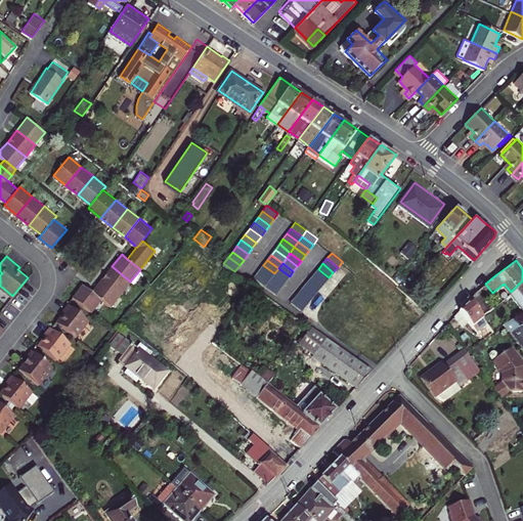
[(259,270),(270,279),(274,273),(263,265),(259,270)]
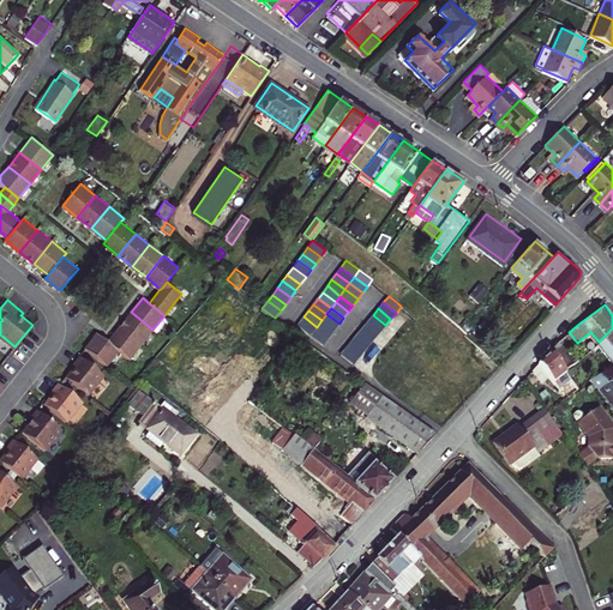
[(120,326),(142,344),(152,330),(131,312),(120,326)]
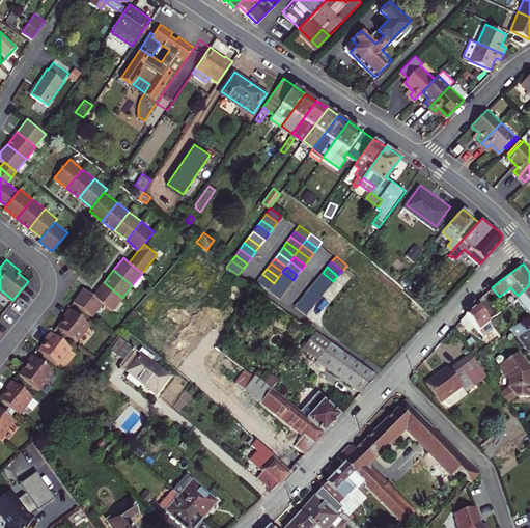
[(278,277),(289,286),(294,280),(282,272),(278,277)]
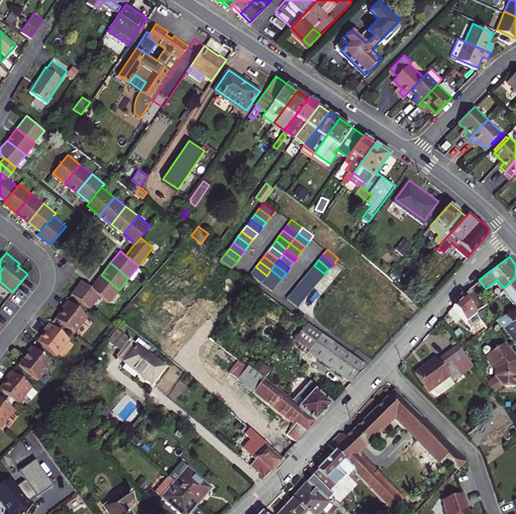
[(310,271),(320,279),(324,274),(314,266),(310,271)]
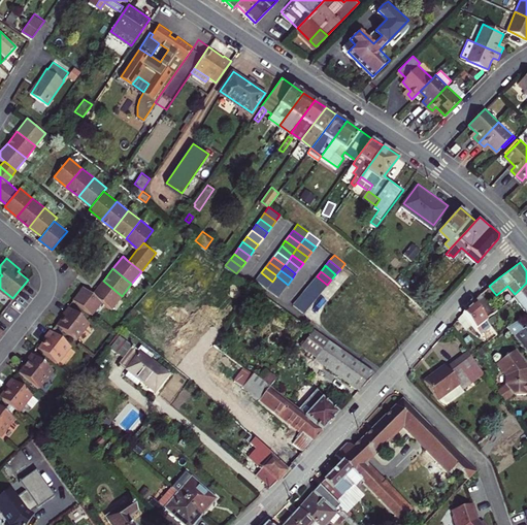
[(261,272),(257,279),(268,287),(272,282),(261,272)]
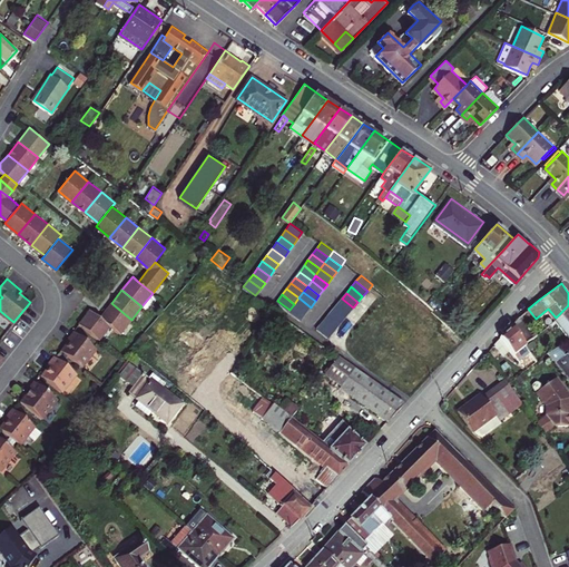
[(294,304),(306,313),(311,308),(298,297),(294,304)]
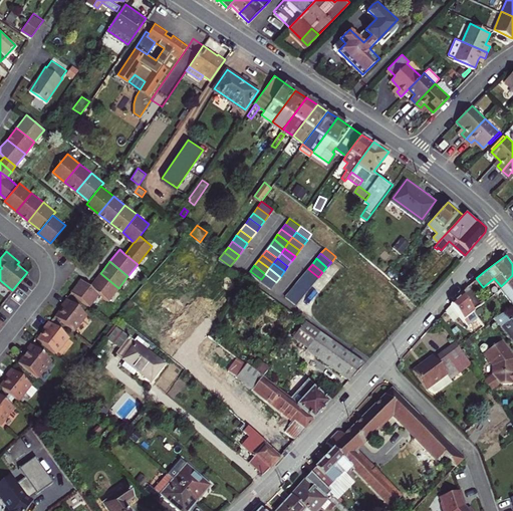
[(303,274),(314,283),(318,277),(308,269),(303,274)]
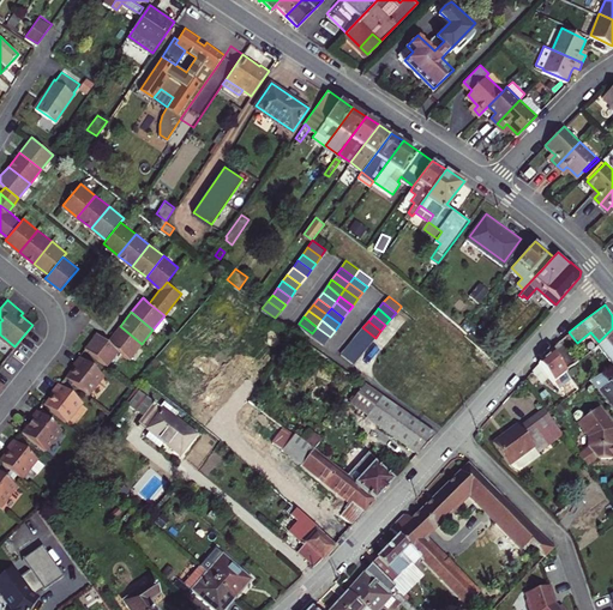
[(382,344),(397,330),(390,322),(376,338),(382,344)]
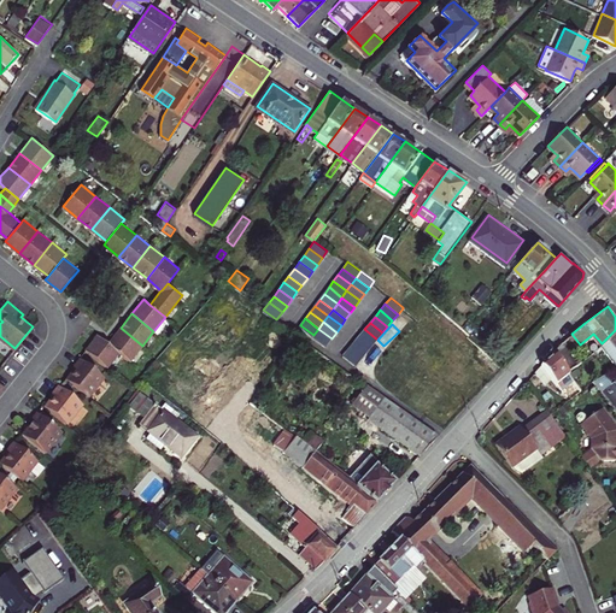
[(119,352),(130,360),(142,346),(121,328),(109,342),(119,352)]
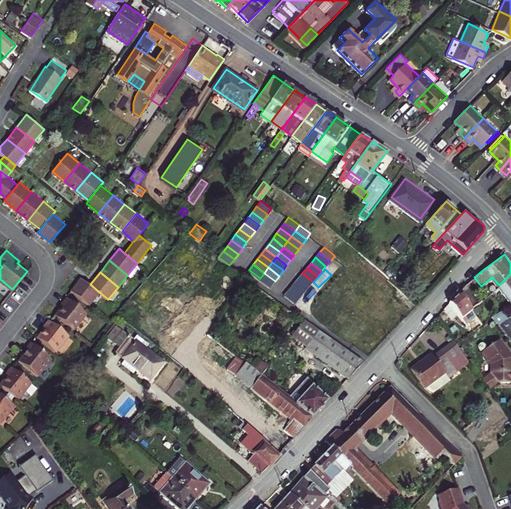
[(260,278),(271,286),(275,281),(264,273),(260,278)]
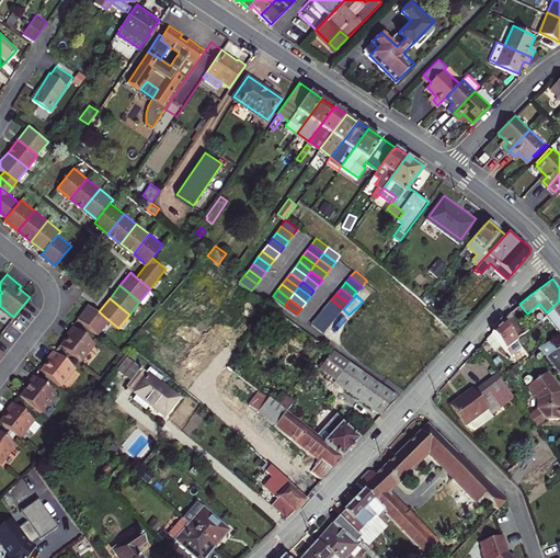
[(327,305),(338,315),(343,309),(331,299),(327,305)]
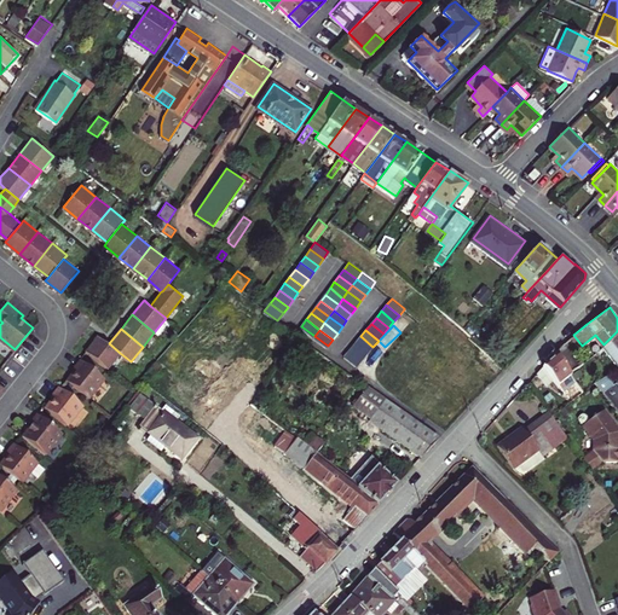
[(617,331),(604,344),(617,364),(617,331)]
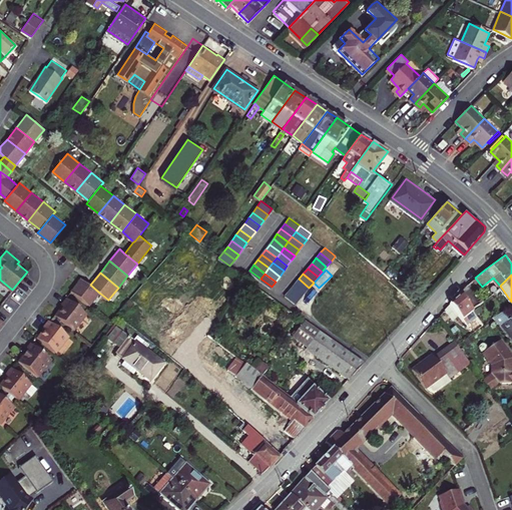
[(81,278),(71,290),(89,305),(99,293),(90,285),(81,278)]
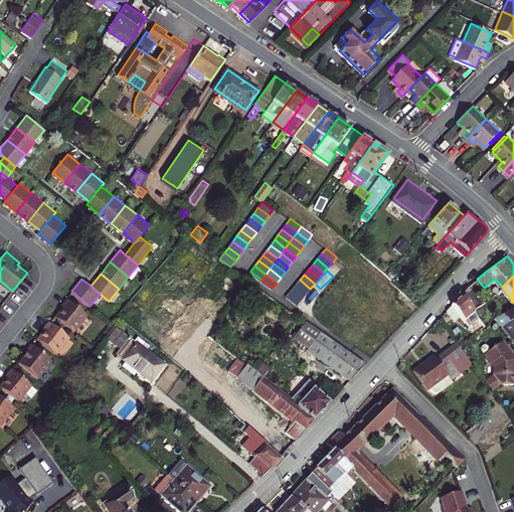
[(300,280),(296,285),(306,294),(308,291),(310,289),(300,280)]
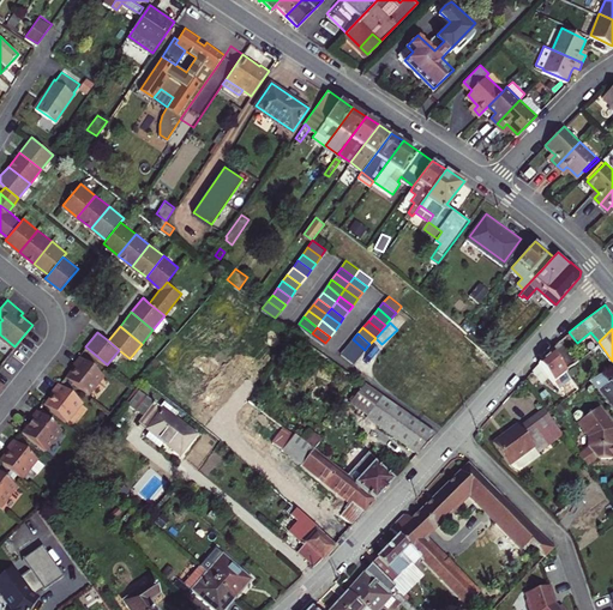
[(347,346),(360,356),(365,350),(353,339),(347,346)]
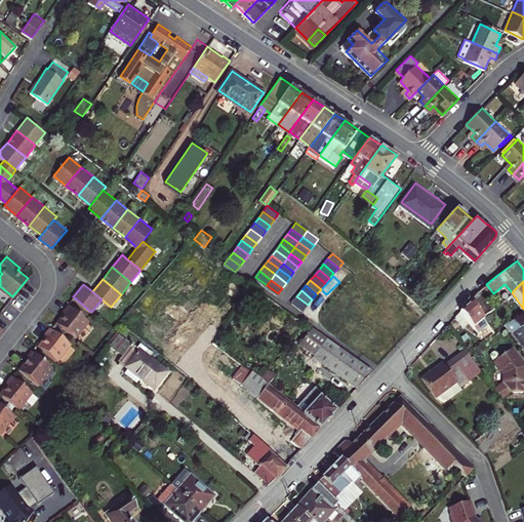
[(472,300),(483,316),(491,309),(478,290),(471,298),(472,300)]
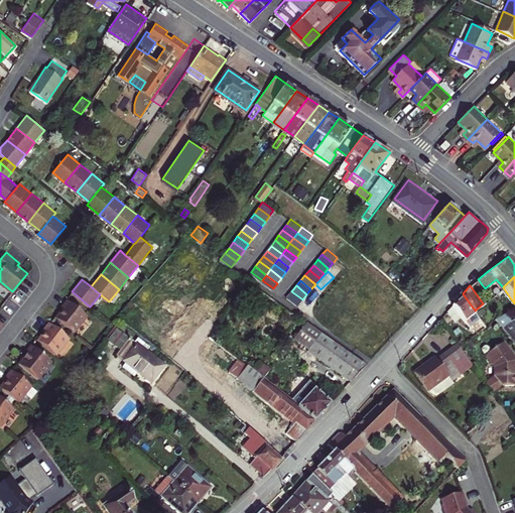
[(287,296),(297,305),(298,303),(302,299),(291,291),(287,296)]
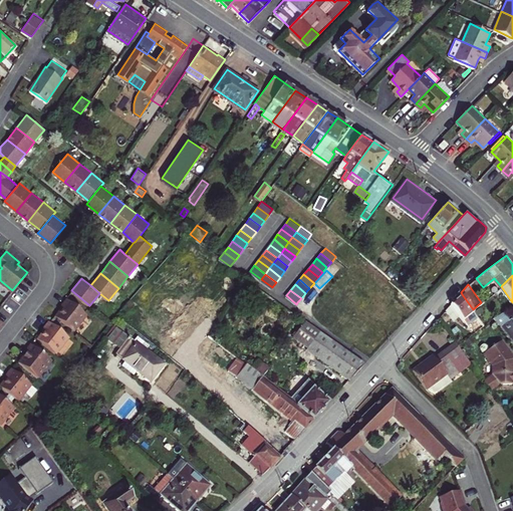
[(478,316),(473,309),(462,294),(451,302),(451,303),(446,308),(455,319),(460,313),(468,324),(478,316)]
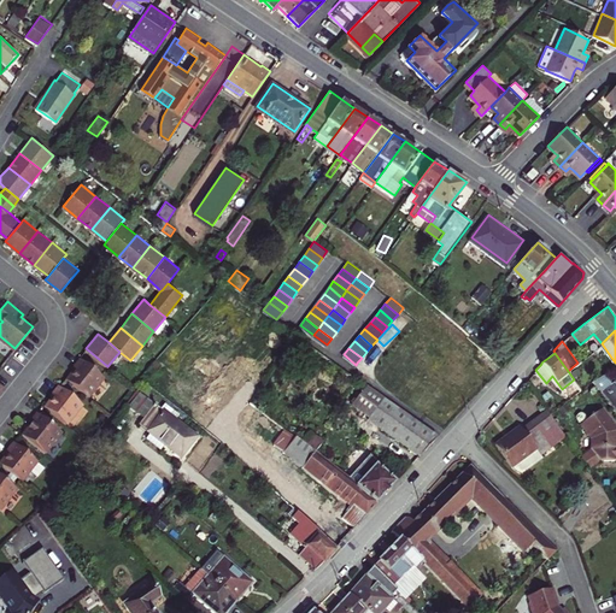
[(105,375),(81,355),(74,365),(76,367),(68,378),(89,395),(105,375)]
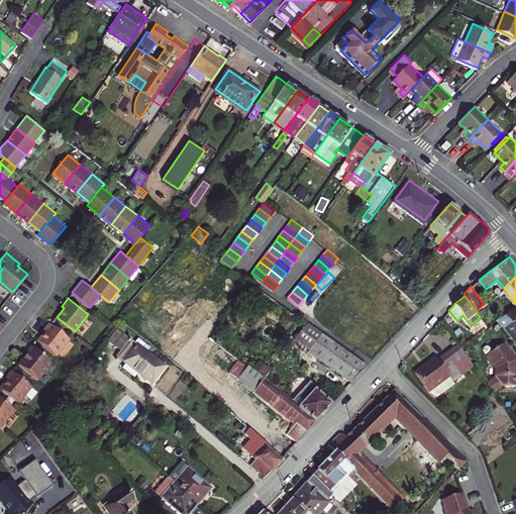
[(515,318),(513,320),(507,312),(498,319),(498,318),(497,318),(515,343),(515,318)]
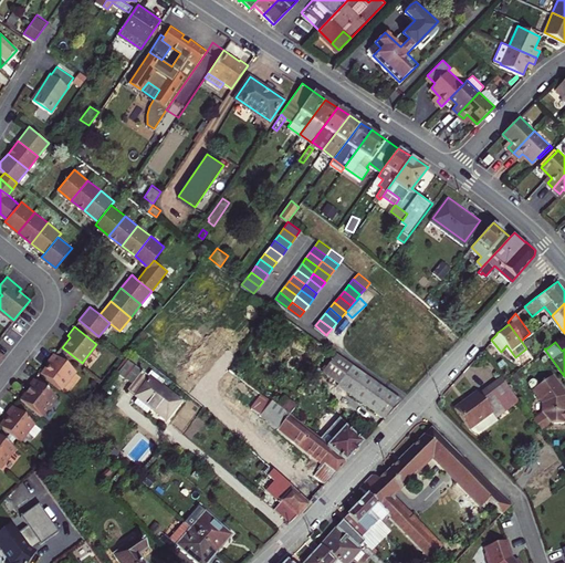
[(42,372),(62,388),(76,369),(54,352),(48,360),(50,362),(42,372)]
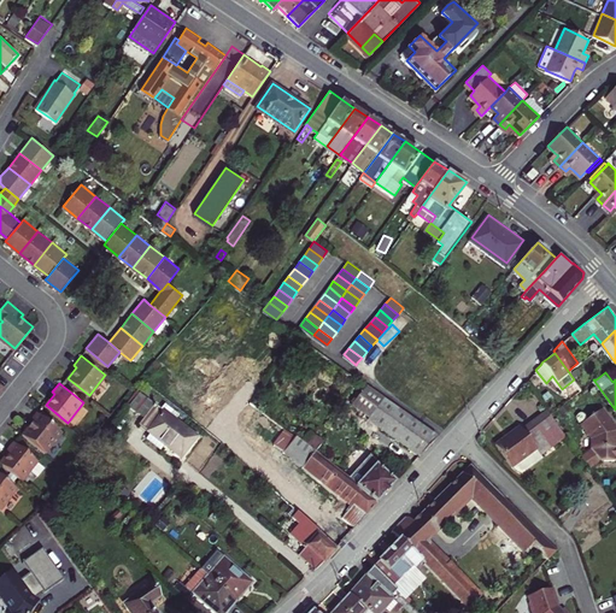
[(367,384),(355,400),(371,413),(385,396),(367,384)]
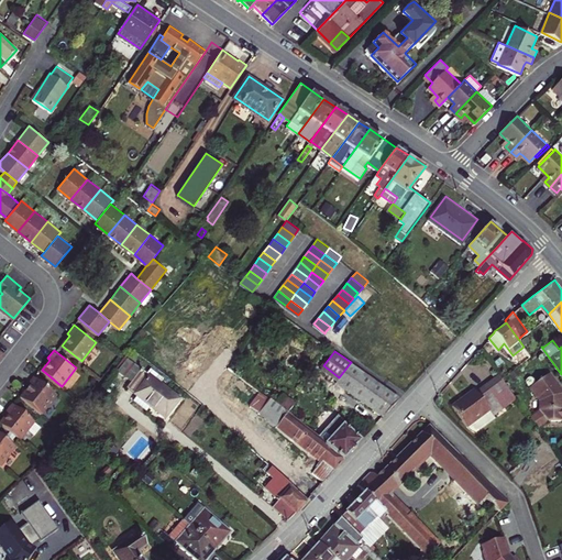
[(129,357),(118,370),(124,375),(125,374),(135,362),(129,357)]
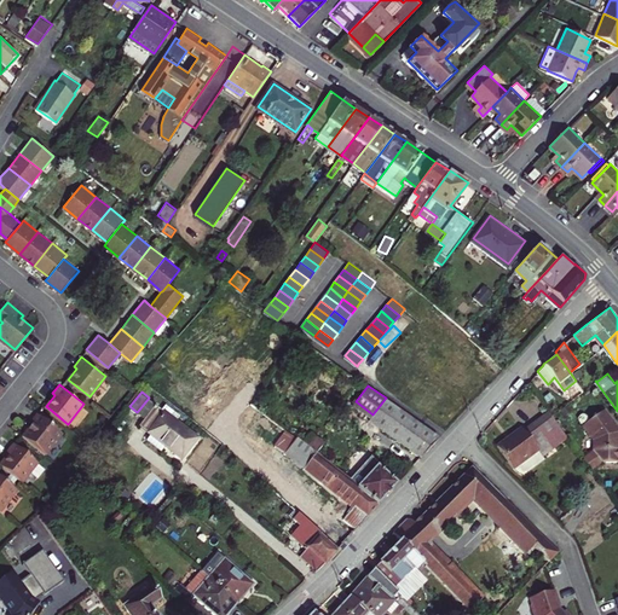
[(156,402),(149,398),(138,411),(145,417),(156,402)]
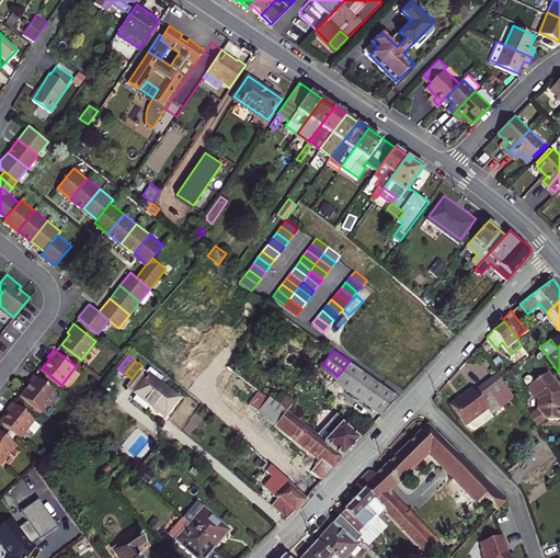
[(334,380),(383,413),(398,396),(350,361),(338,376),(335,378),(334,380)]
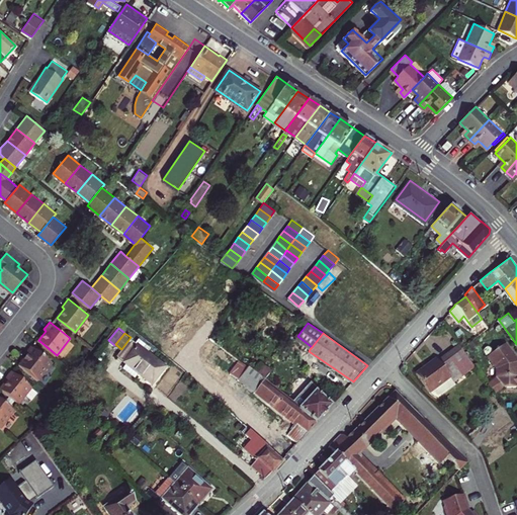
[(312,347),(297,336),(295,339),(310,349),(312,347)]
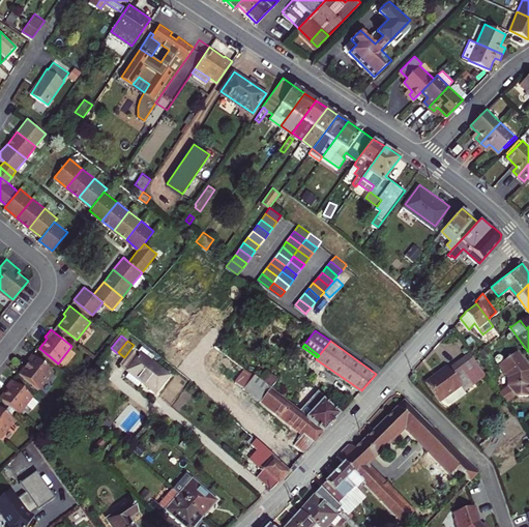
[(142,380),(156,390),(170,374),(151,359),(154,355),(142,345),(139,349),(134,345),(124,357),(120,362),(129,370),(126,375),(139,385),(142,380)]
